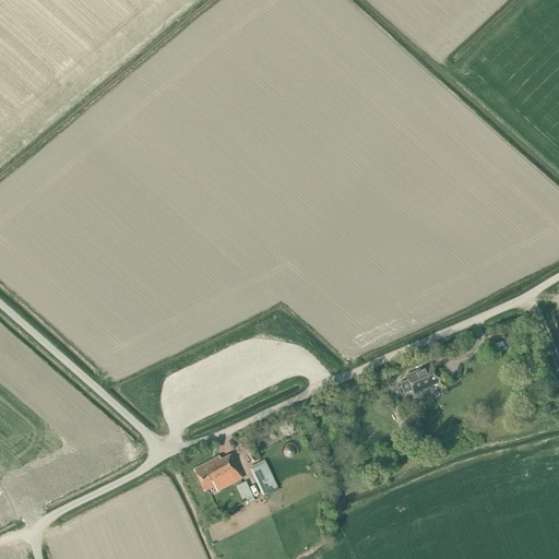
[(430,367),(412,375),(411,373),(408,375),(408,376),(405,378),(406,380),(411,391),(412,391),(413,394),(438,383),(430,367)]
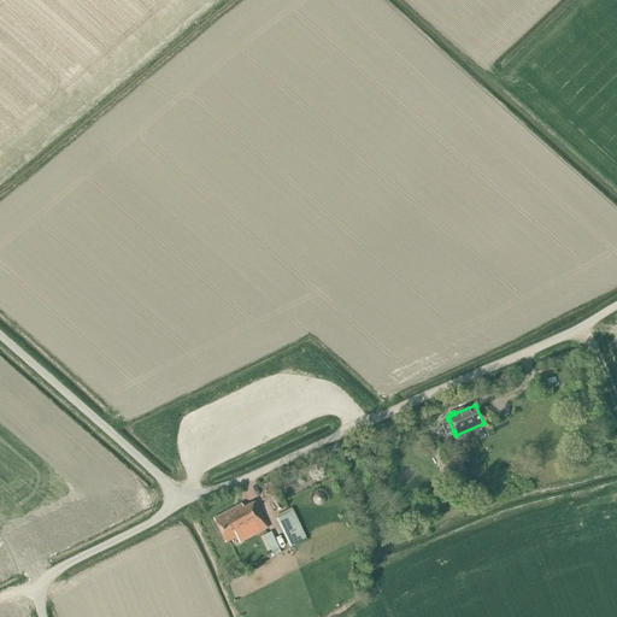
[(454,476),(465,471),(460,459),(450,463),(454,476)]
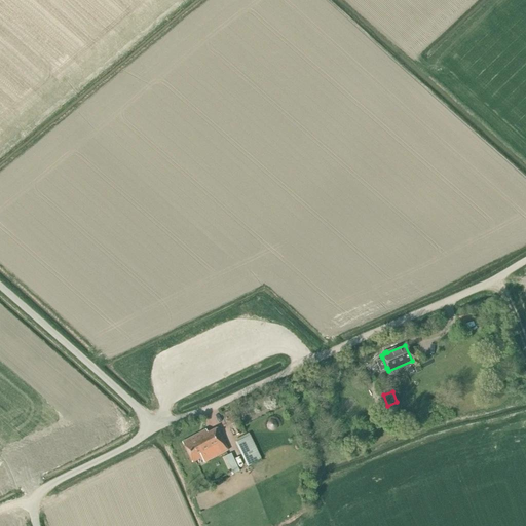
[(378,398),(382,407),(387,405),(384,396),(378,398)]
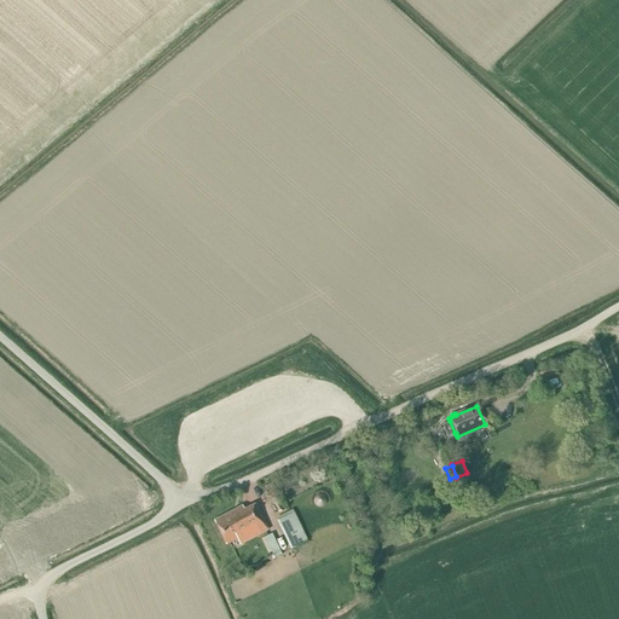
[(267,531),(255,505),(244,512),(242,507),(213,521),(225,545),(236,539),(239,545),(267,531)]
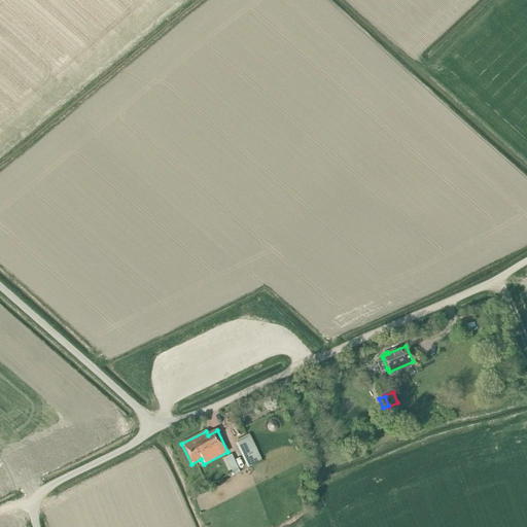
[(247,467),(261,461),(250,436),(236,443),(247,467)]
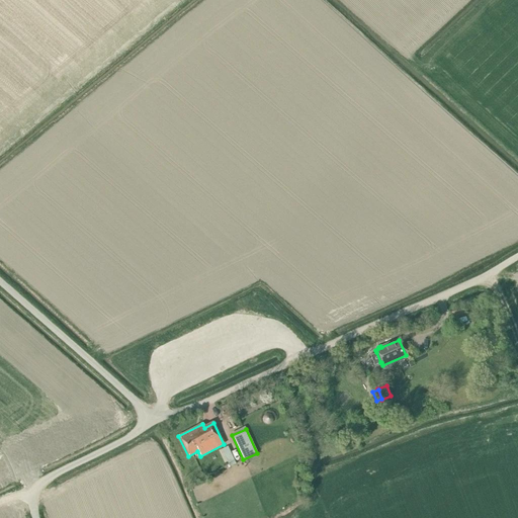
[(230,466),(236,463),(228,446),(222,449),(230,466)]
